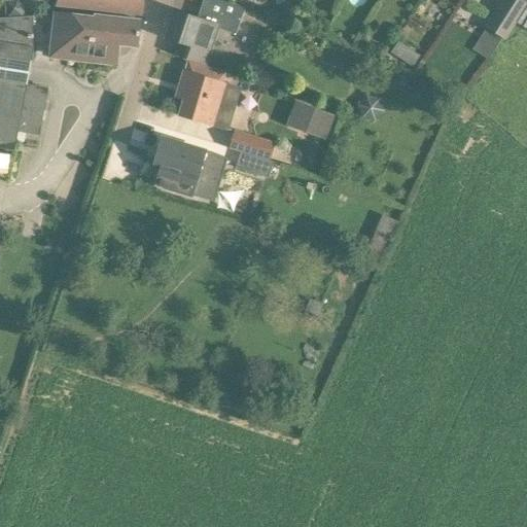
[(142,15),(142,0),(56,0),(55,7),(142,15)]
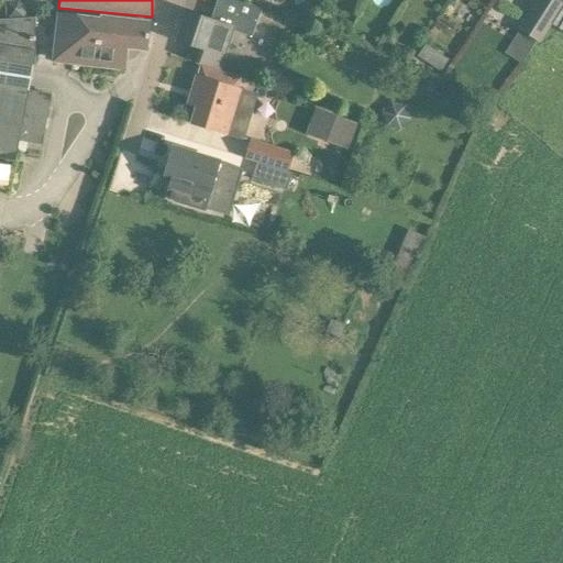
[(251,37),(261,9),(235,0),(217,0),(211,20),(186,12),(176,43),(200,51),(196,64),(219,70),(233,31),(251,37)]
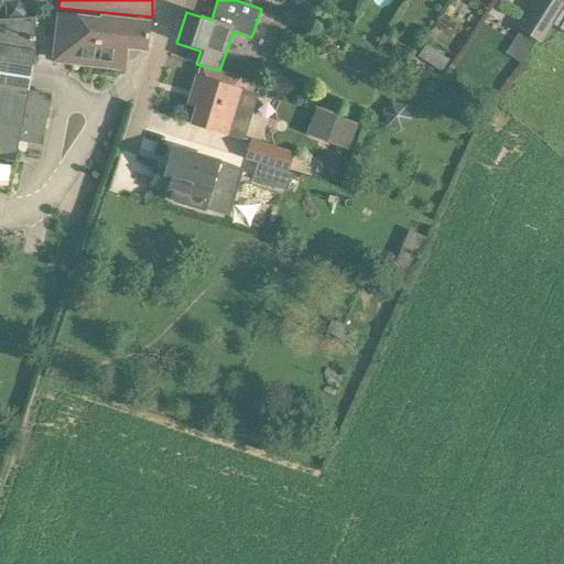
[(539,0),(520,29),(541,42),(563,7),(553,0),(539,0)]
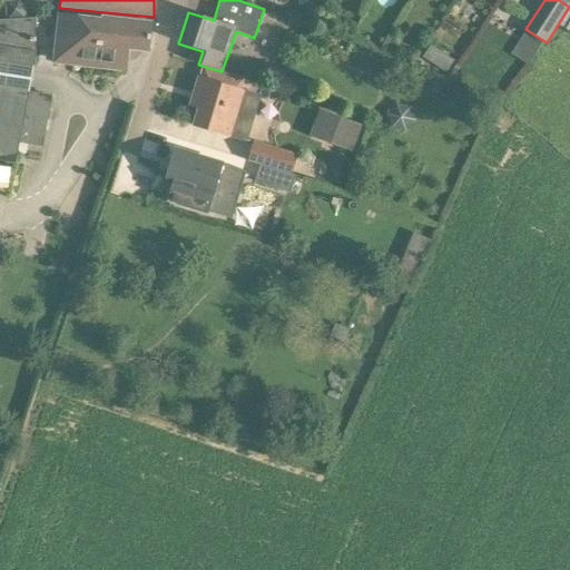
[(147,50),(150,25),(57,13),(51,65),(126,72),(129,49),(147,50)]
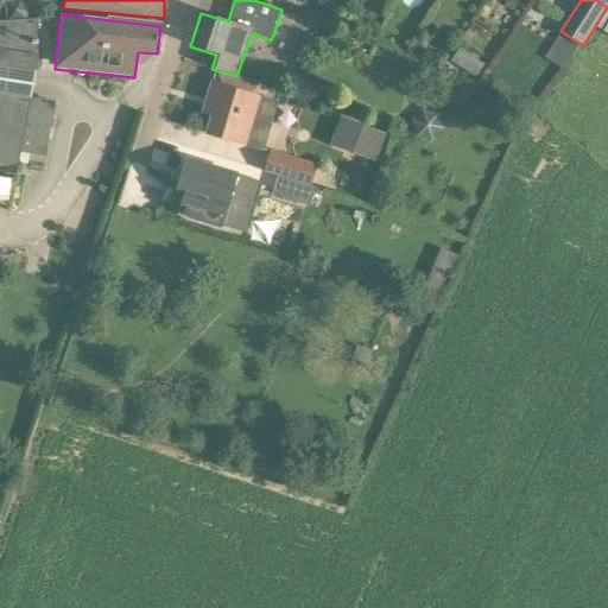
[(36,149),(46,143),(51,114),(27,111),(38,56),(37,19),(0,21),(0,171),(16,175),(21,146),(36,149)]
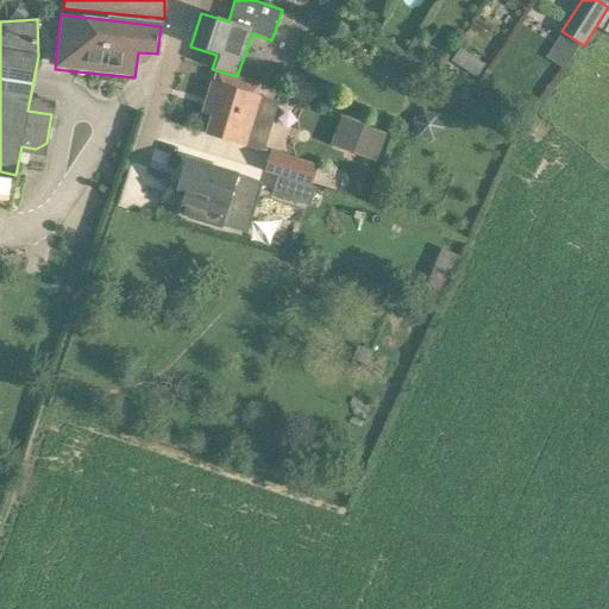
[(459,50),(452,62),(465,70),(472,57),(459,50)]
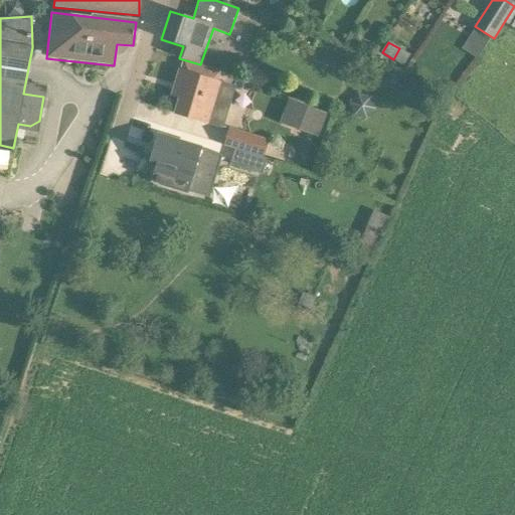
[(218,124),(224,103),(214,100),(219,83),(180,71),(173,97),(180,99),(176,115),(207,124),(208,121),(218,124)]
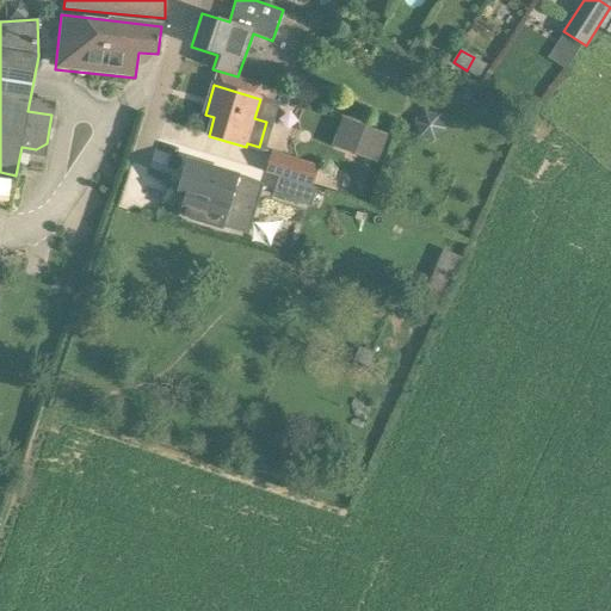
[(377,168),(387,142),(341,124),(331,150),(377,168)]
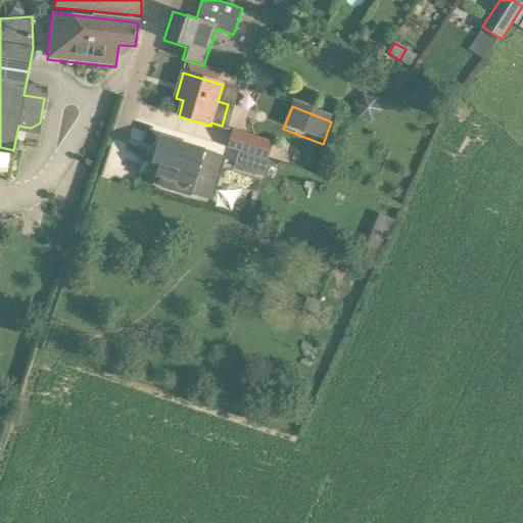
[(268,160),(274,143),(233,131),(228,148),(240,152),(268,160)]
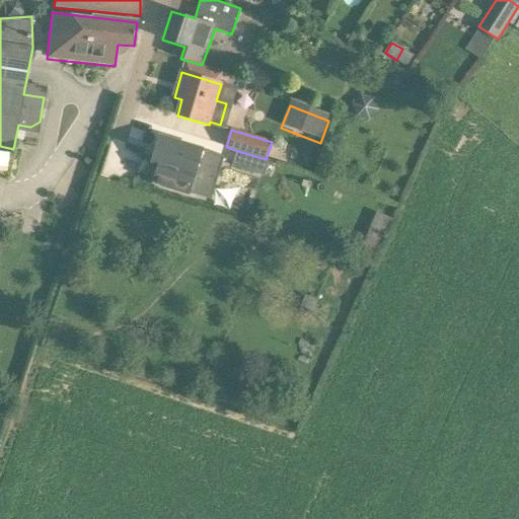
[(217,182),(224,157),(159,138),(147,180),(189,194),(190,193),(206,198),(211,180),(217,182)]
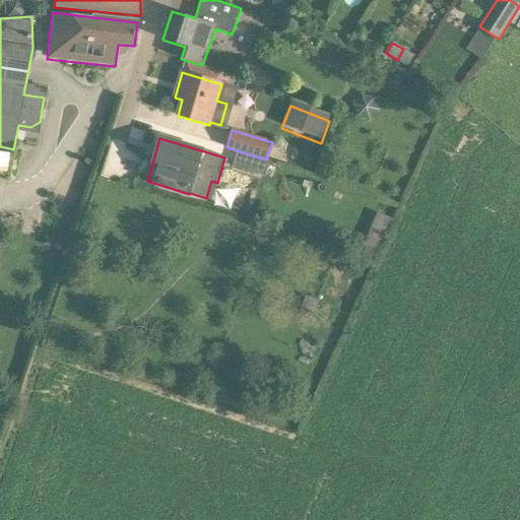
[(270,160),(266,159),(239,151),(235,168),(266,177),(270,160)]
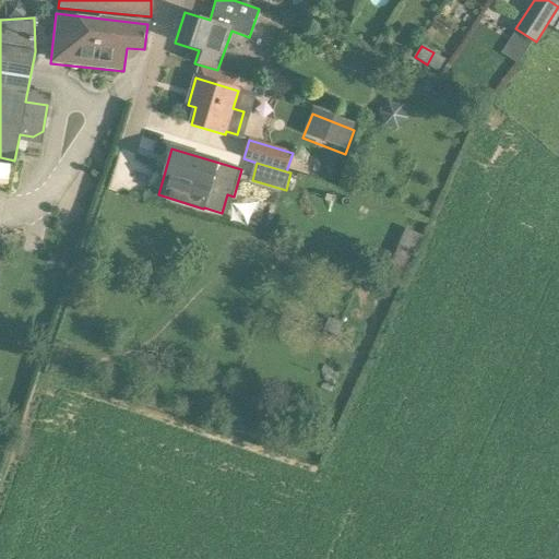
[(412,269),(423,240),(404,233),(392,261),(412,269)]
